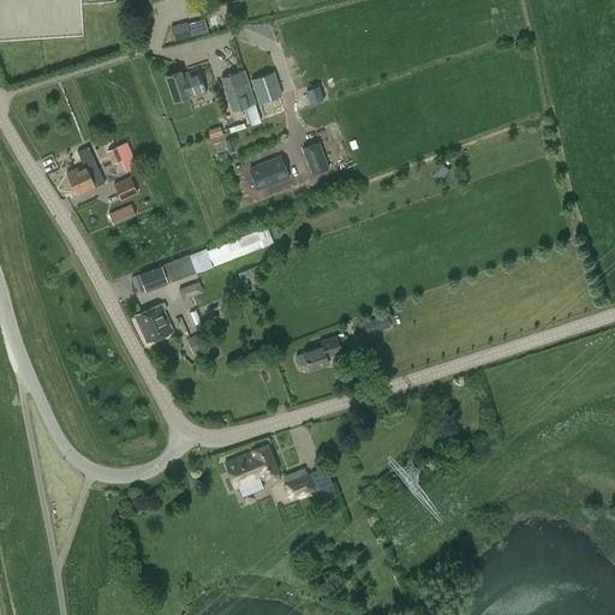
[(228,11),(171,27),(174,41),(196,35),(196,36),(216,31),(216,33),(220,31),(220,29),(230,25),(228,24),(234,23),(233,18),(231,19),(228,11)]
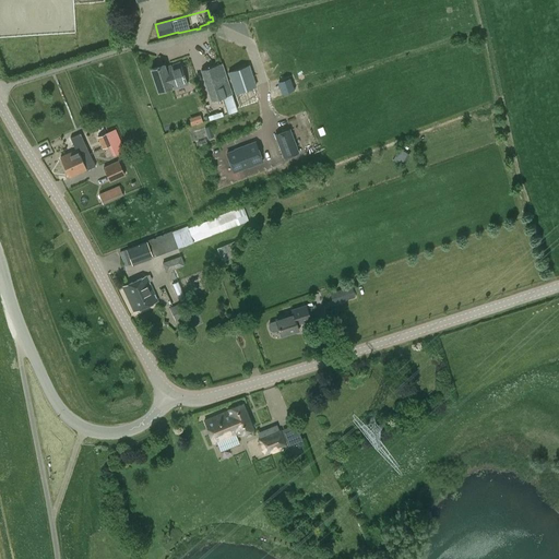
[(187,82),(179,60),(151,69),(158,92),(187,82)]
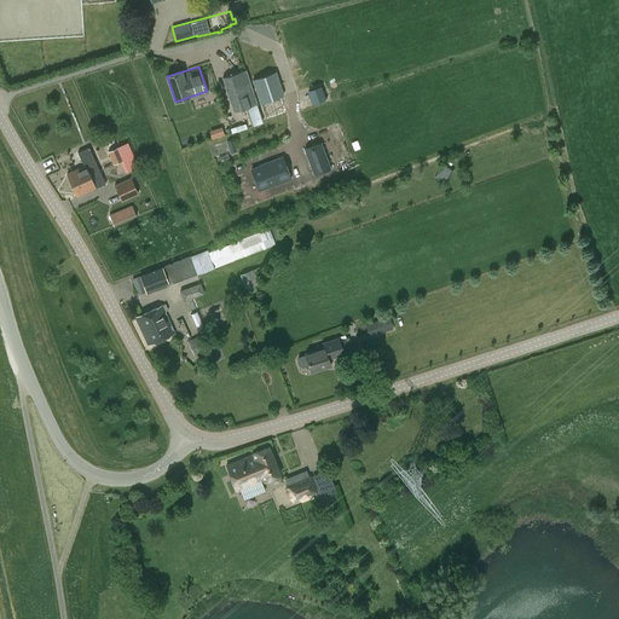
[(244,70),(226,76),(238,111),(256,105),(244,70)]
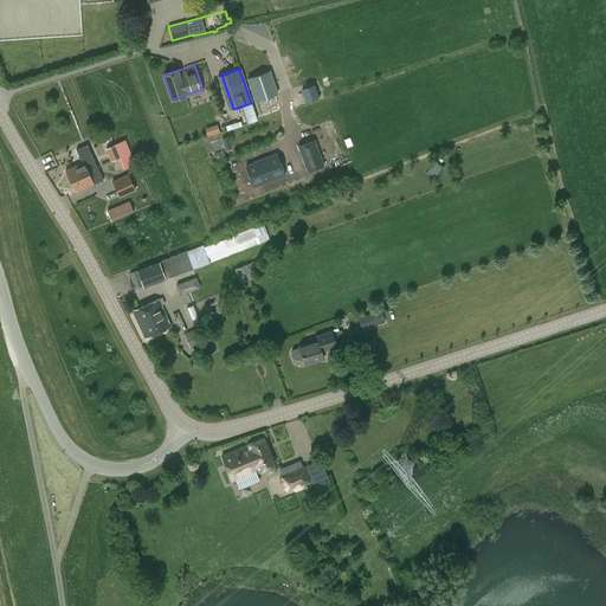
[(270,70),(247,78),(252,94),(255,101),(277,92),(275,86),(270,70)]
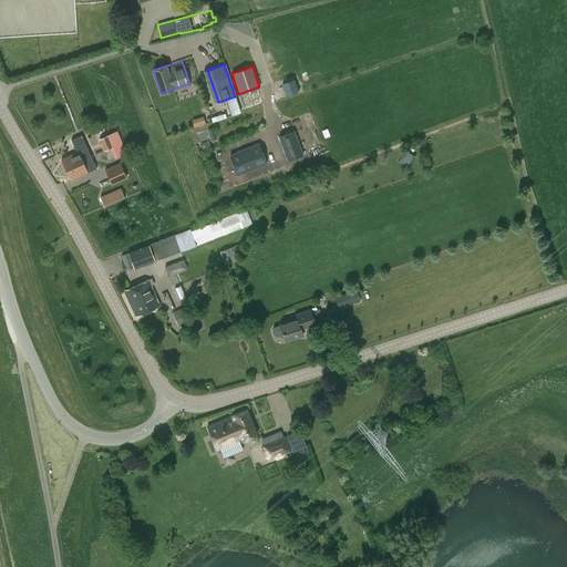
[(294,80),(282,84),(287,94),(297,91),(294,80)]
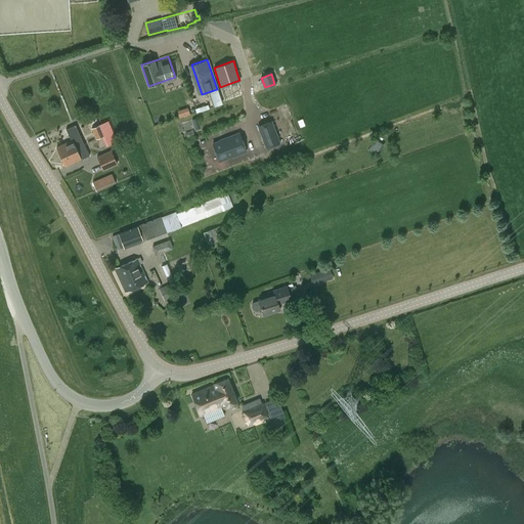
[(187,106),(177,110),(179,117),(189,114),(187,106)]
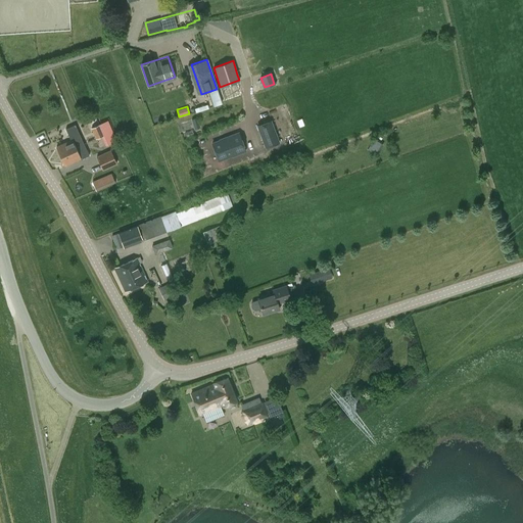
[(195,130),(200,128),(197,117),(192,120),(195,130)]
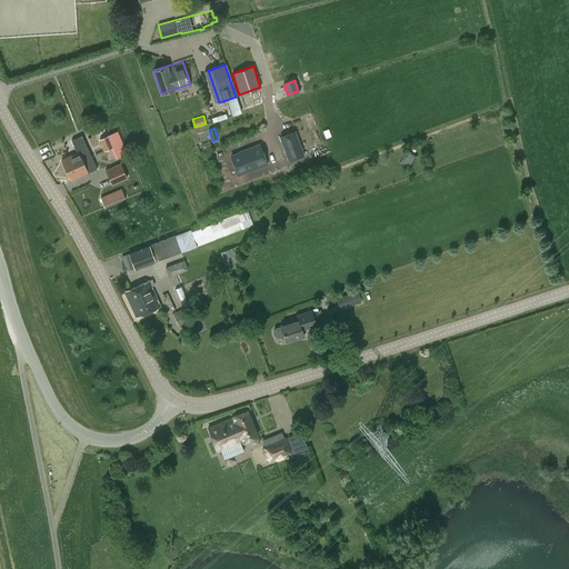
[(99,138),(105,151),(115,147),(115,146),(123,142),(118,130),(109,135),(109,133),(99,138)]
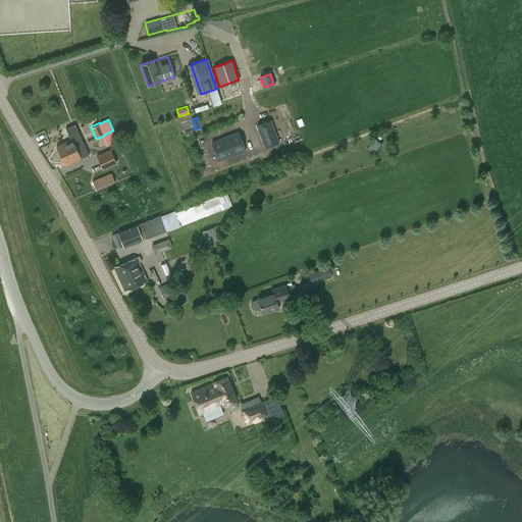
[(278,142),(270,120),(257,124),(265,147),(278,142)]
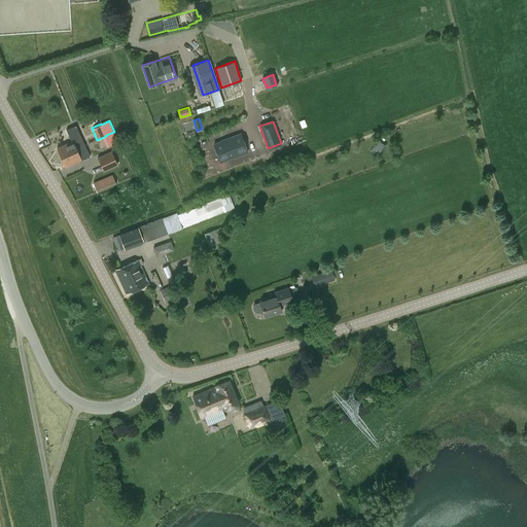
[(81,161),(91,157),(76,126),(67,130),(72,141),(58,148),(66,167),(81,160),(81,161)]
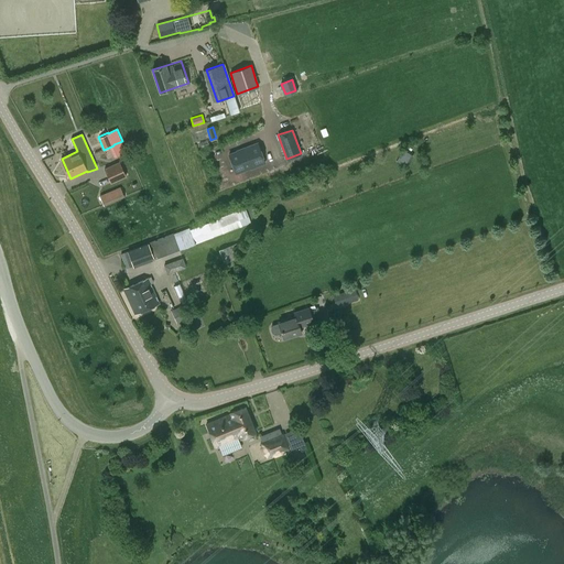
[(236,173),(250,166),(251,167),(264,162),(258,143),(243,148),(243,149),(229,154),(236,173)]
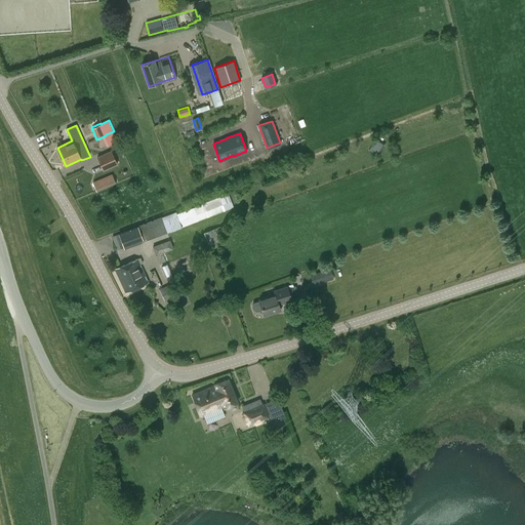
[(378,156),(385,146),(375,139),(369,150),(378,156)]
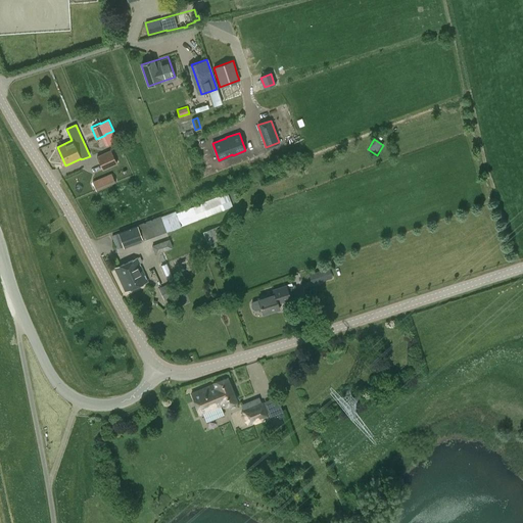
[(103,170),(117,163),(110,149),(96,156),(103,170)]
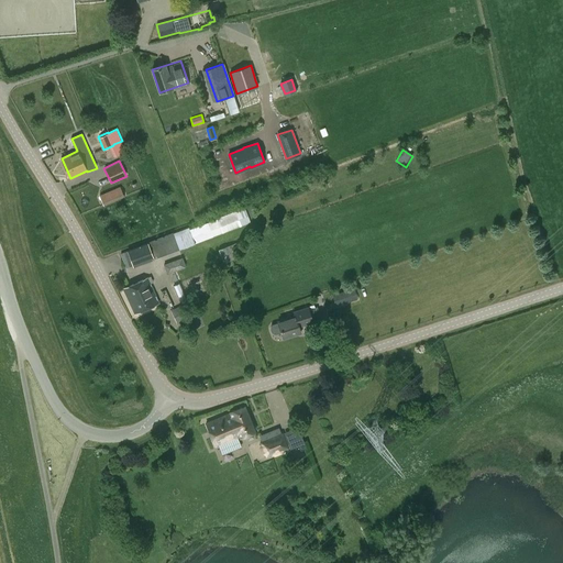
[(103,206),(124,197),(120,187),(99,196),(103,206)]
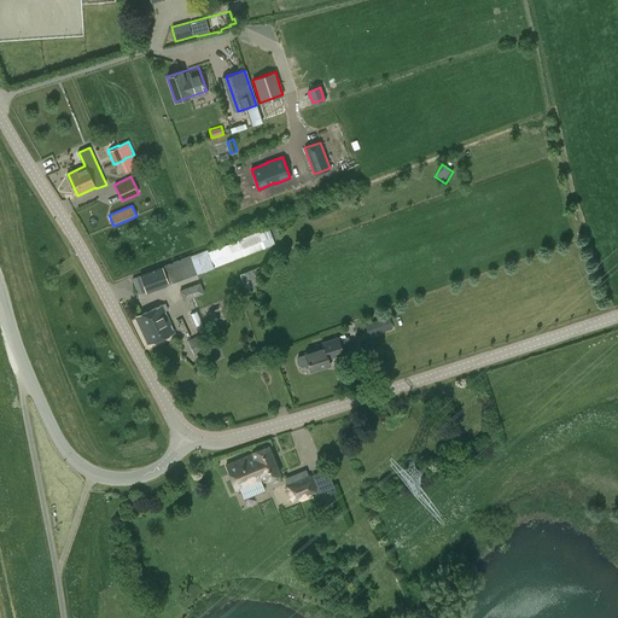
[(132,278),(138,295),(145,291),(146,293),(169,284),(275,243),(269,227),(239,238),(239,239),(208,251),(208,249),(162,266),(132,278)]
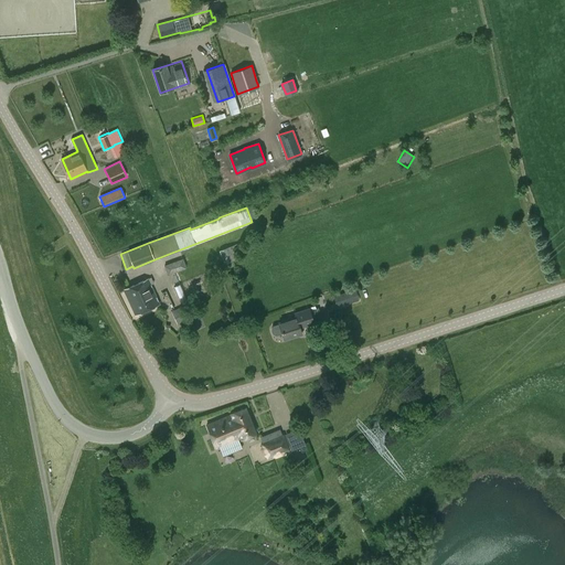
[(234,244),(219,251),(224,264),(240,257),(234,244)]
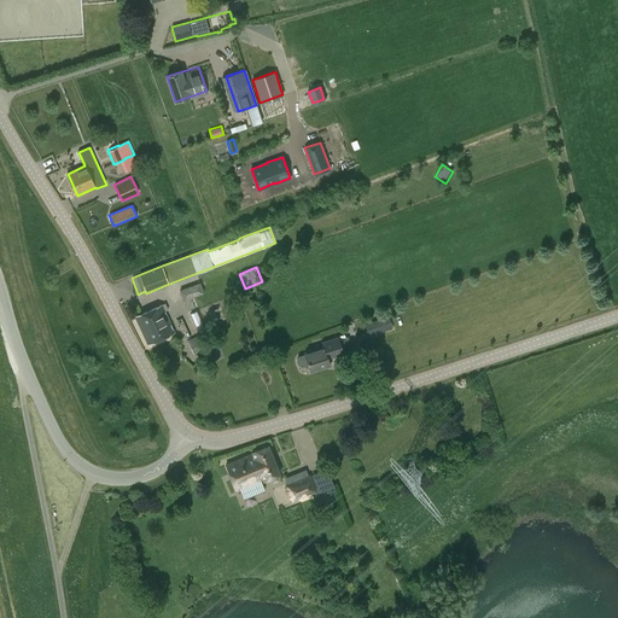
[(184,299),(204,292),(200,283),(180,290),(184,299)]
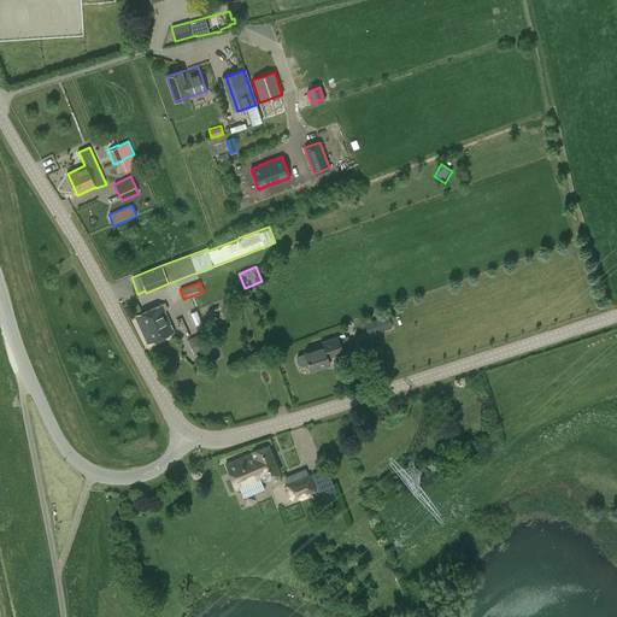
[(148,344),(174,331),(162,305),(135,316),(148,344)]
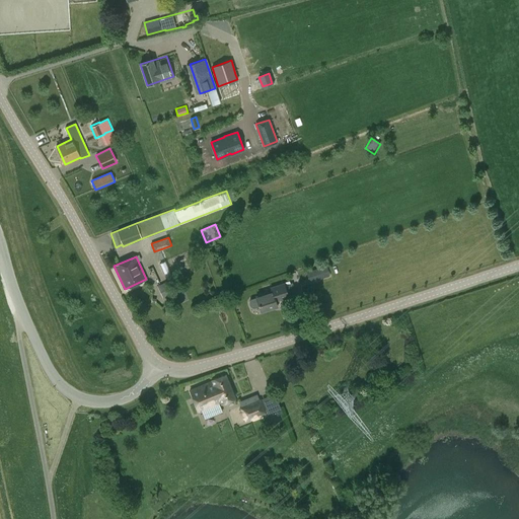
[(167,280),(172,278),(165,262),(159,264),(167,280)]
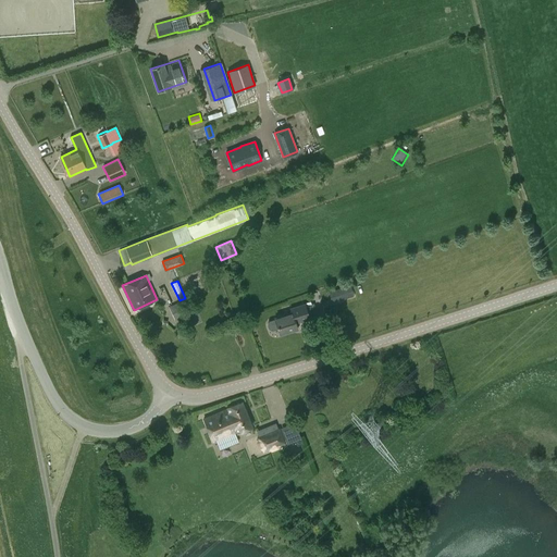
[(354,296),(350,284),(329,292),(332,302),(354,296)]
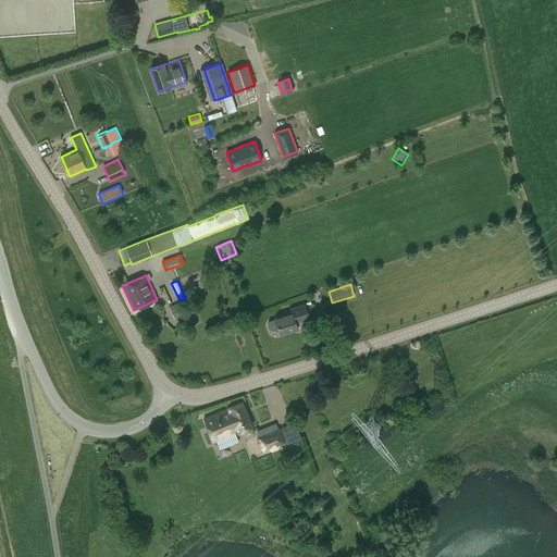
[(188,298),(177,304),(177,305),(183,316),(195,311),(189,299),(188,298)]
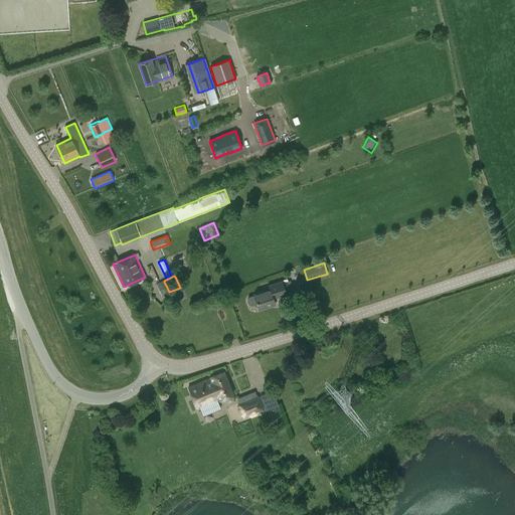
[(287,295),(286,292),(291,291),(289,284),(291,283),(291,280),(288,281),(287,279),(268,285),(270,290),(254,294),(254,295),(248,297),(247,299),(247,301),(247,303),(249,305),(251,306),(258,304),(260,310),(275,305),(274,299),(287,295)]
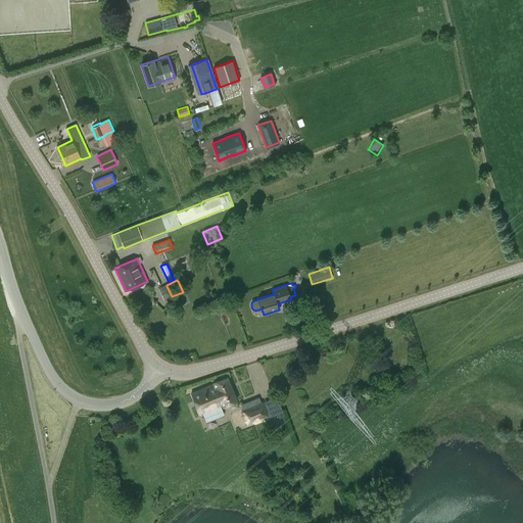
[(223,406),(236,400),(227,377),(214,383),(215,384),(191,393),(200,414),(223,405),(223,406)]
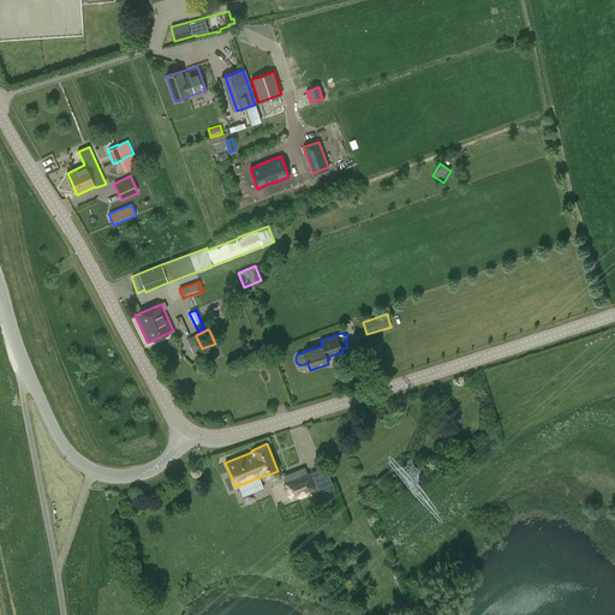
[(308,495),(309,491),(316,489),(309,472),(306,472),(304,466),(282,476),(285,481),(284,482),(285,484),(284,488),(286,495),(290,496),(291,500),(297,496),(300,497),(308,495)]
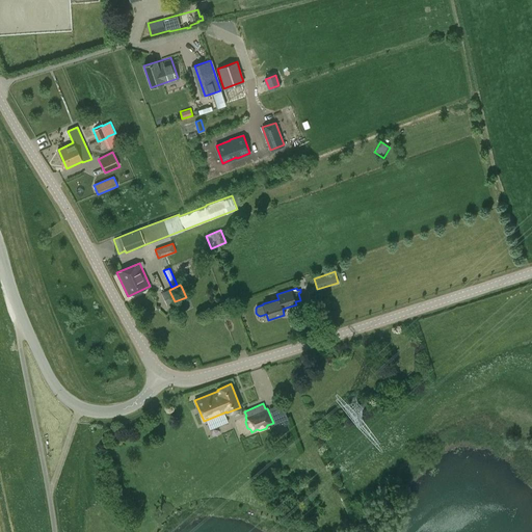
[(288,419),(282,403),(268,408),(274,424),(288,419)]
